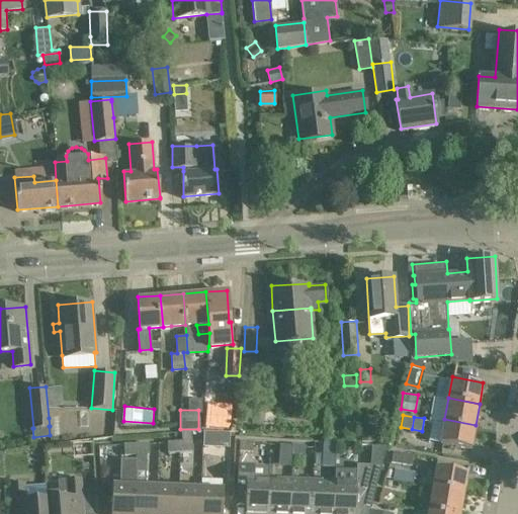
[(442,432),(440,442),(471,447),(476,426),(444,421),(444,423),(442,432)]
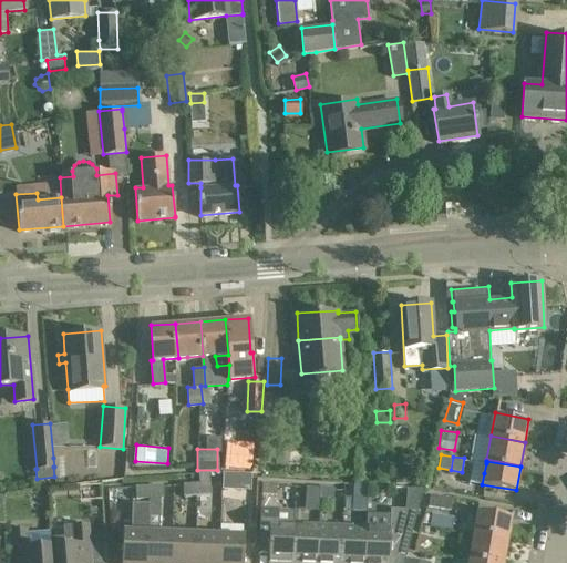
[(398,463),(397,480),(412,481),(412,464),(398,463)]
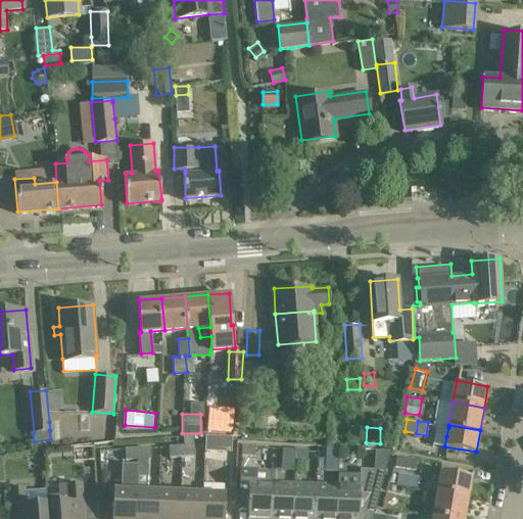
[(182,442),(182,454),(195,453),(195,441),(182,442)]
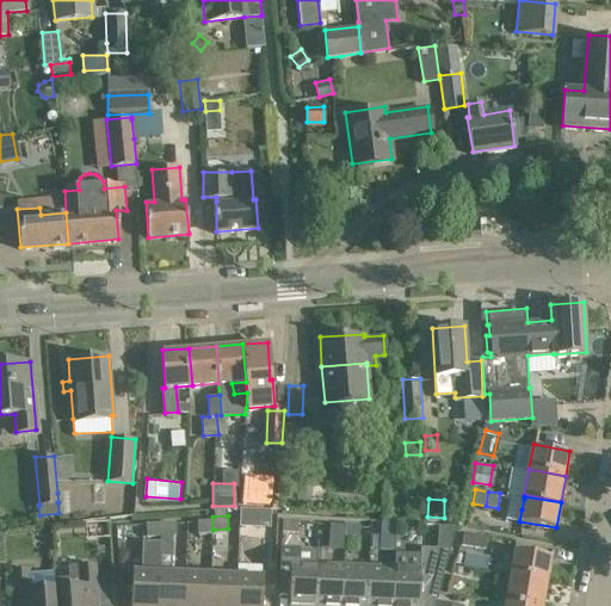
[(211,519),(197,519),(198,532),(213,532),(211,519)]
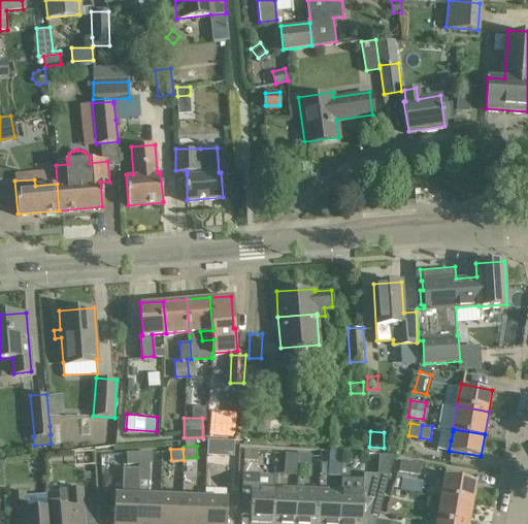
[(243,458),(257,459),(258,451),(244,450),(243,458)]
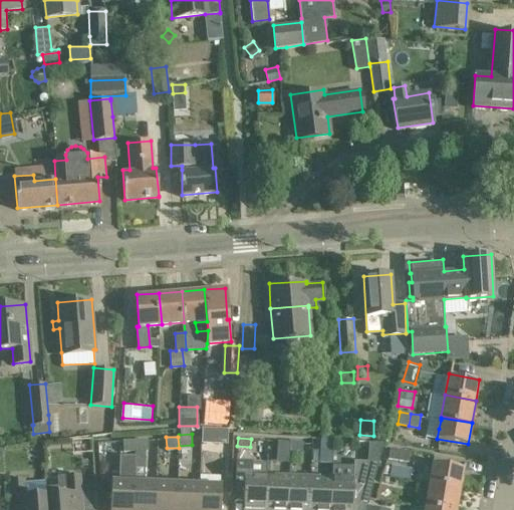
[(333,447),(333,438),(320,438),(320,446),(333,447)]
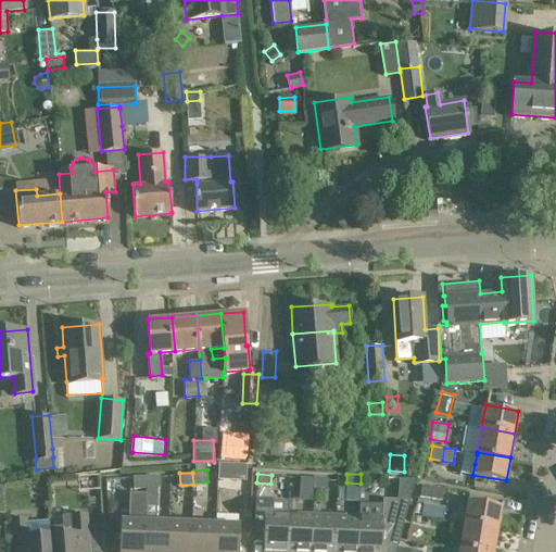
[(159,475),(146,476),(146,488),(160,487),(159,475)]
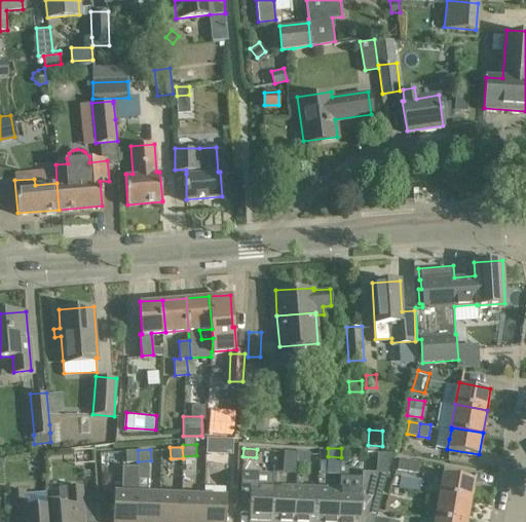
[(138,450),(125,450),(125,461),(138,461),(138,450)]
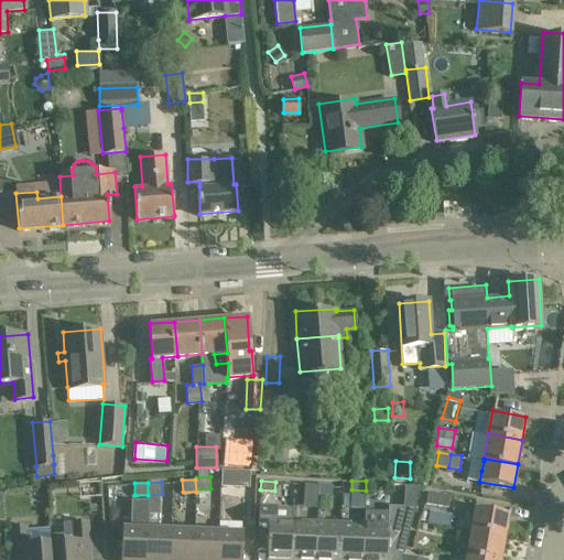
[(318,493),(318,484),(305,483),(303,493),(318,493)]
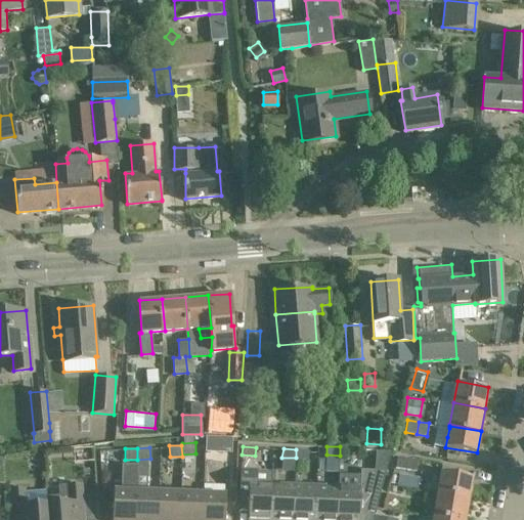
[(308,450),(296,449),(296,458),(308,459),(308,450)]
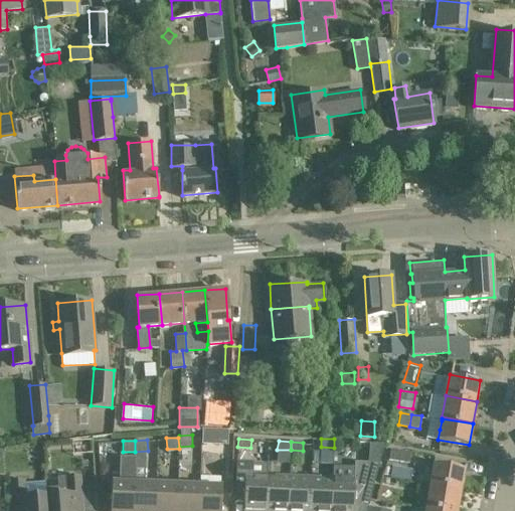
[(385,443),(369,442),(369,451),(381,452),(385,443)]
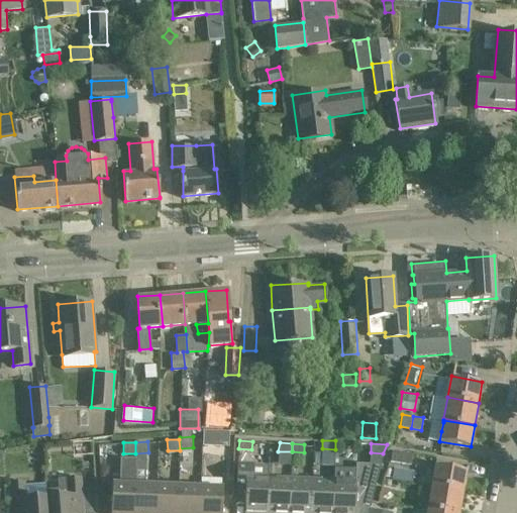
[(412,451),(392,448),(390,462),(411,464),(412,451)]
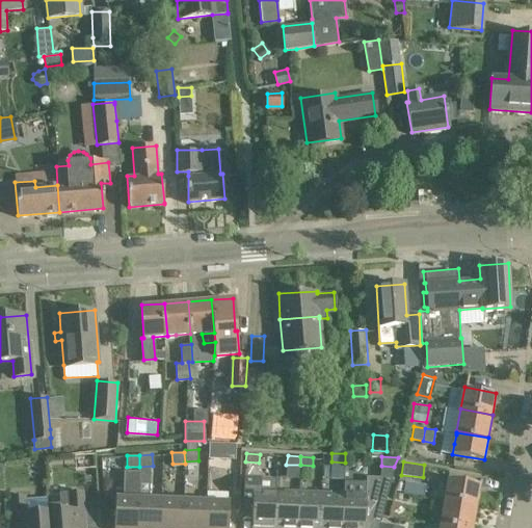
[(115,498),(113,527),(137,527),(138,499),(139,481),(139,470),(125,470),(125,498),(115,498)]
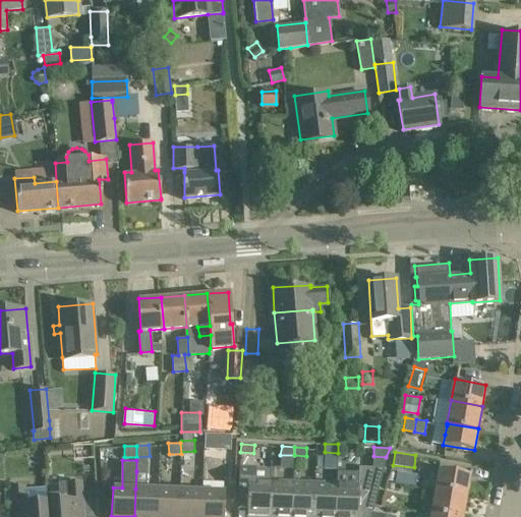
[(337,482),(335,516),(371,516),(372,513),(384,465),(358,464),(358,469),(338,468),(337,482)]
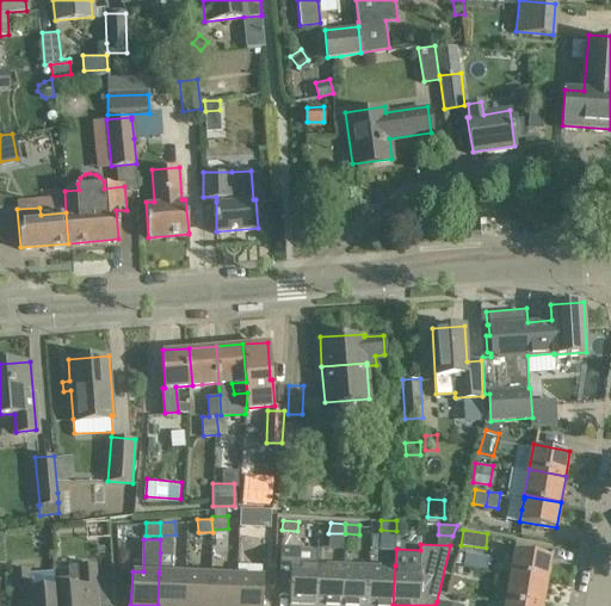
[(315,605),(318,562),(319,548),(282,546),(279,577),(290,577),(289,605),(315,605)]
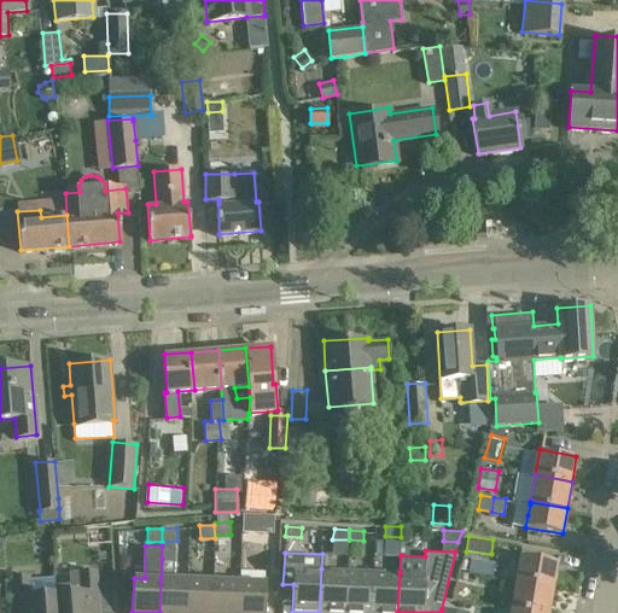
[(557,561),(522,555),(519,568),(503,566),(502,576),(517,578),(517,582),(553,588),(557,561)]
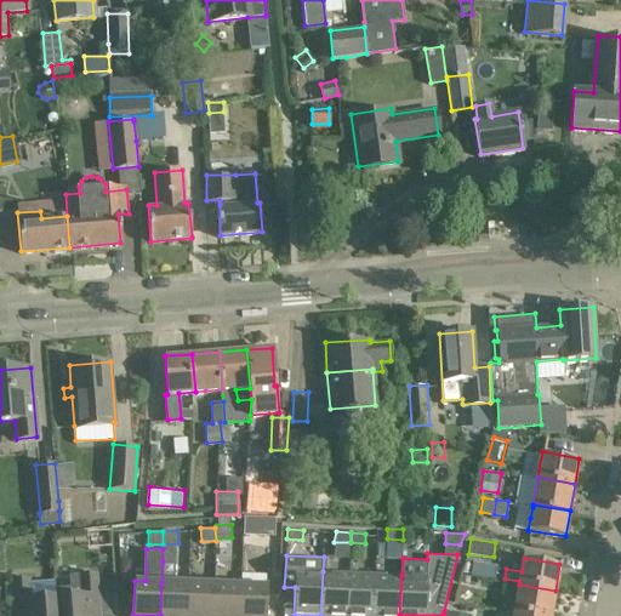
[(473,559),(471,575),(483,577),(485,562),(473,559)]
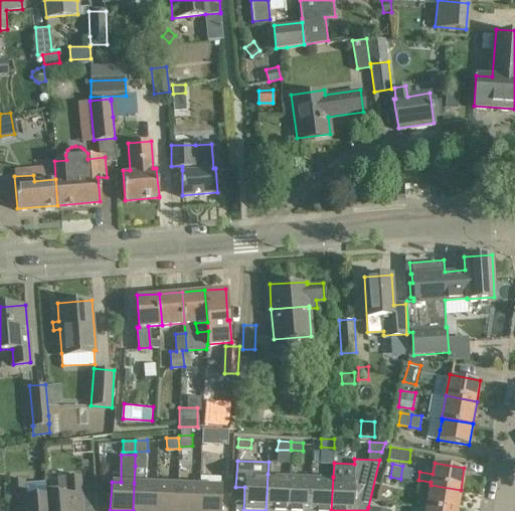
[(135,466),(134,483),(133,510),(154,510),(156,483),(145,483),(145,466),(135,466)]
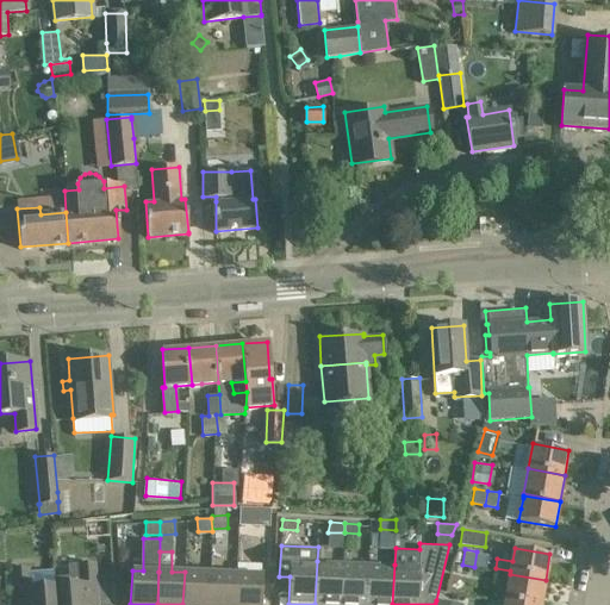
[(477,552),(474,567),(486,568),(489,554),(477,552)]
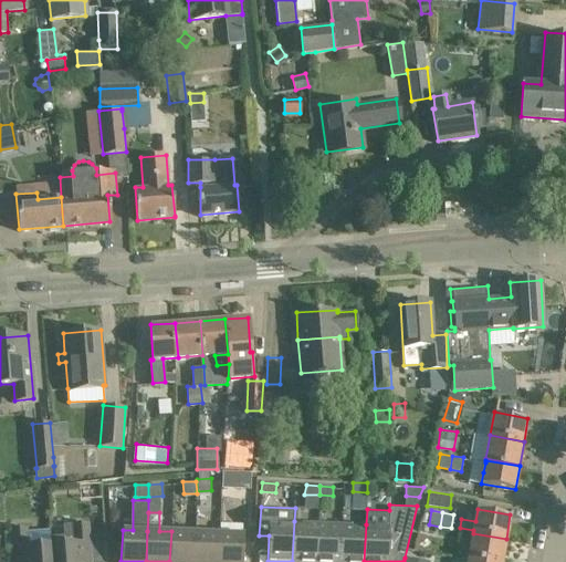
[(220,521),(219,533),(218,561),(242,561),(243,534),(242,534),(242,522),(220,521)]
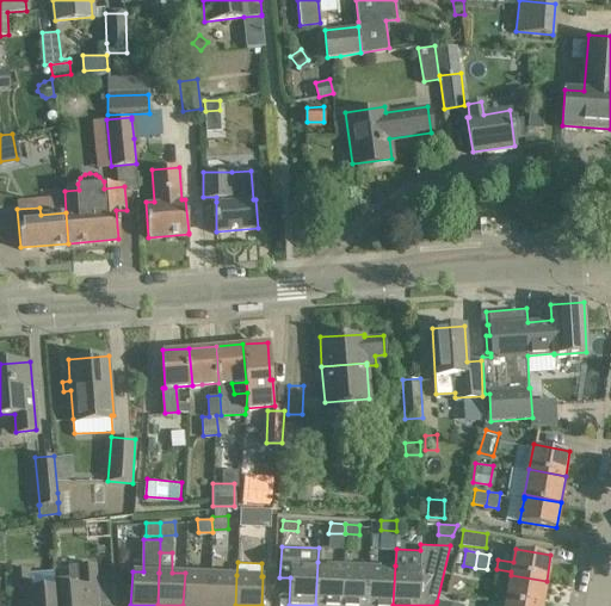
[(341,605),(344,563),(318,562),(315,605),(341,605)]
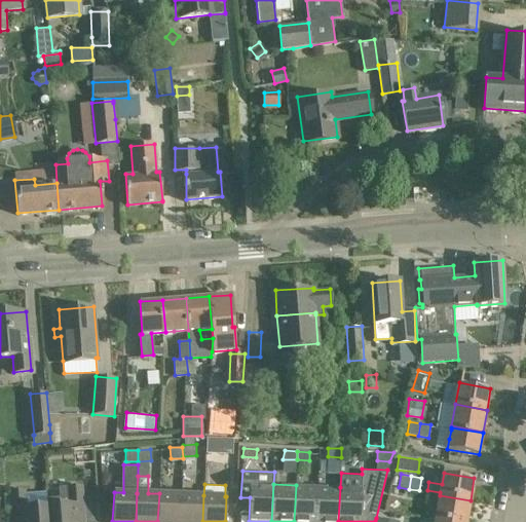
[(48,521),(71,521),(72,519),(83,518),(83,513),(90,512),(89,501),(82,501),(81,485),(69,486),(69,485),(59,486),(60,496),(47,496),(47,507),(48,521)]
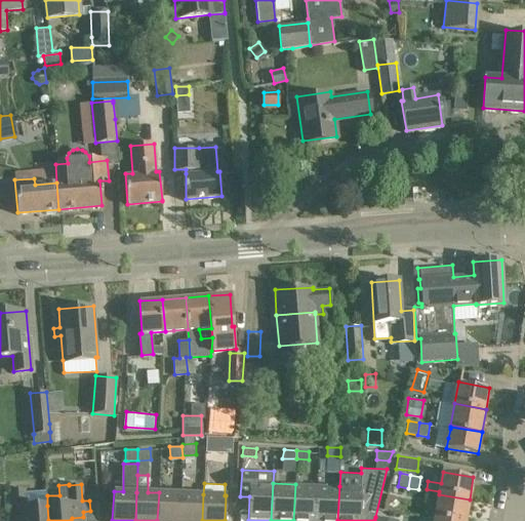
[(315,520),(318,485),(295,484),(293,520),(315,520)]
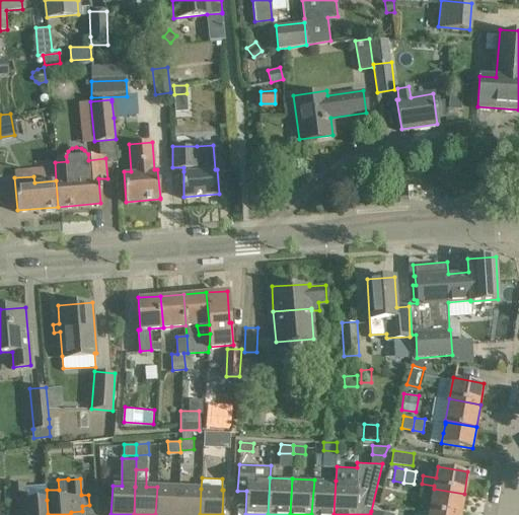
[(311,514),(334,514),(336,481),(314,480),(311,514)]
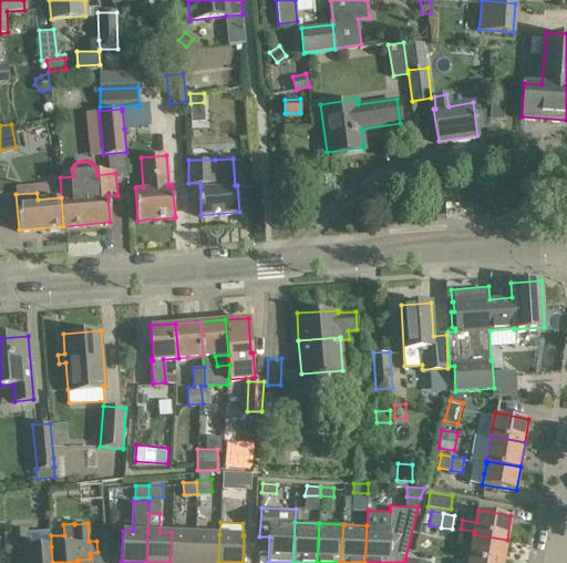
[(52,562),(51,546),(28,548),(26,528),(12,529),(14,562),(52,562)]
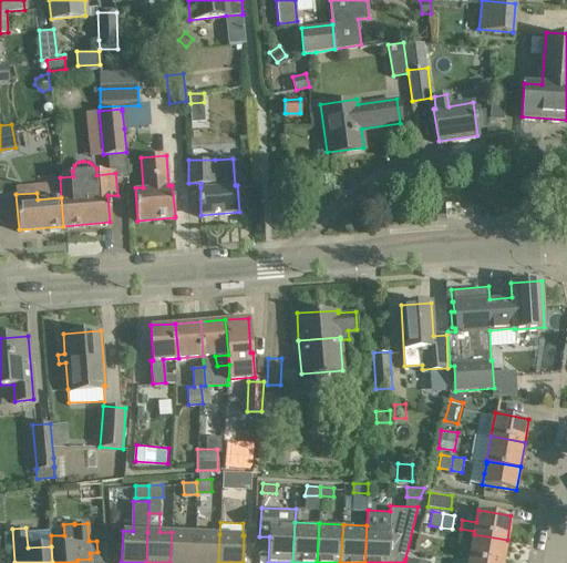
[(169,562),(194,562),(196,533),(172,532),(169,562)]
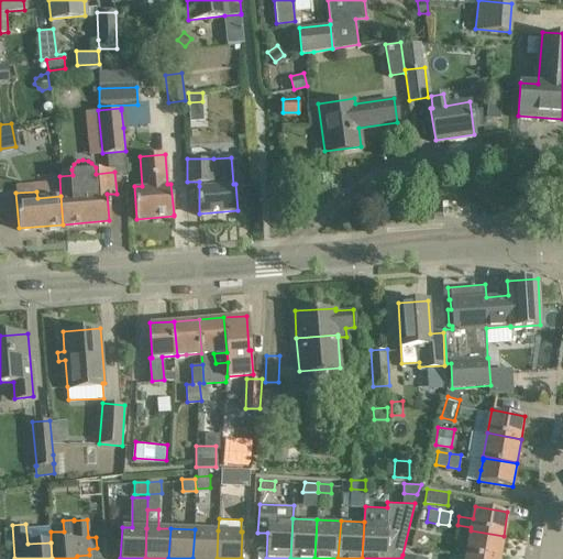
[(192,558),(217,558),(218,530),(195,529),(192,558)]
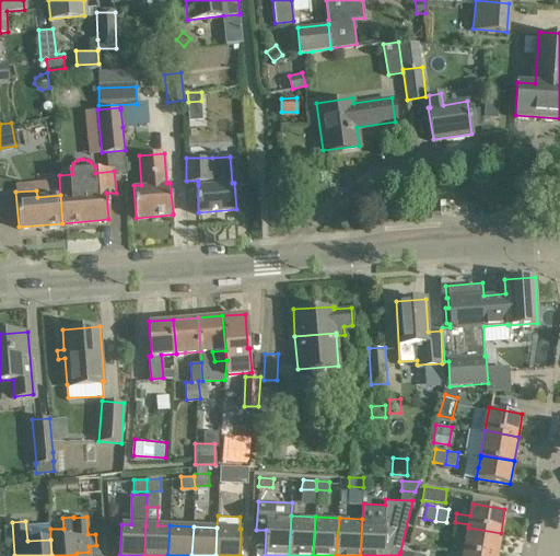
[(496,555),(501,533),(468,528),(464,551),(492,555),(496,555)]
